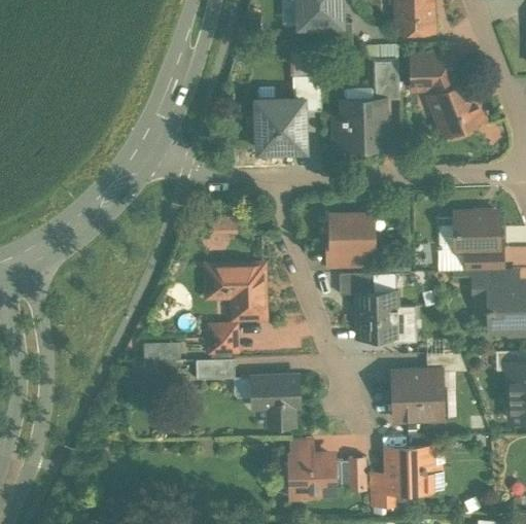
[(340,0),(297,0),(300,25),(317,24),(342,23),(342,22),(340,0)]
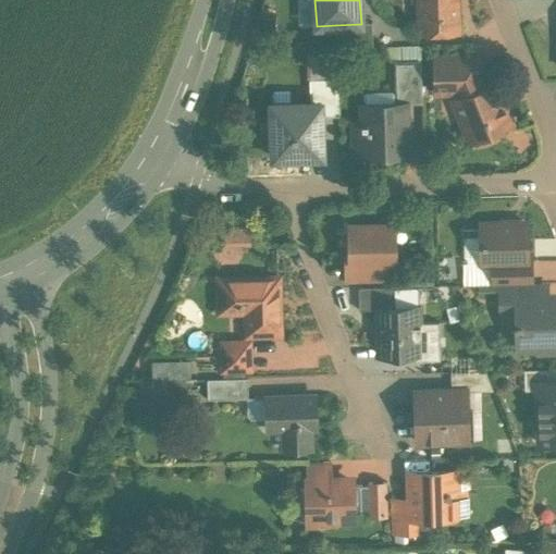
[(419,0),(420,34),(457,33),(456,0),(419,0)]
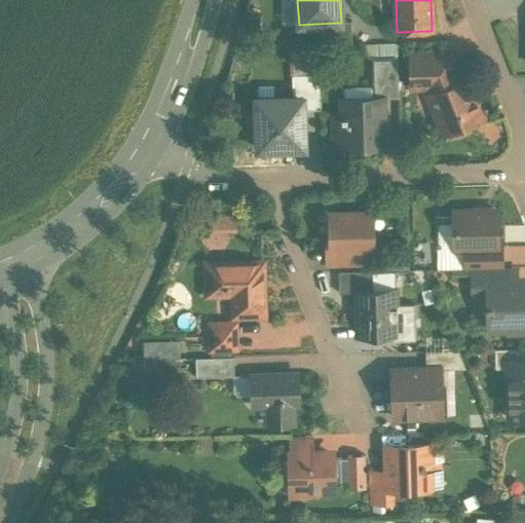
[(341,23),(316,24),(316,45),(351,44),(351,22),(341,22),(341,23)]
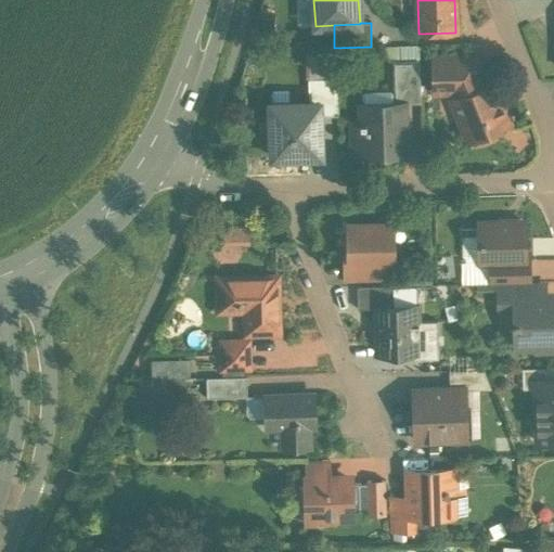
[(487,88),(475,58),(433,59),(434,85),(458,84),(462,97),(454,100),(461,115),(458,116),(466,141),(510,124),(494,85),(487,88)]
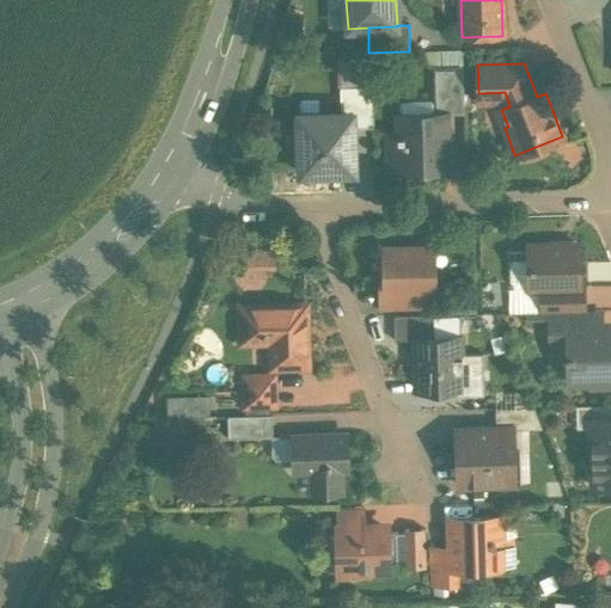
[(463,65),(434,66),(435,109),(464,108),(463,65)]
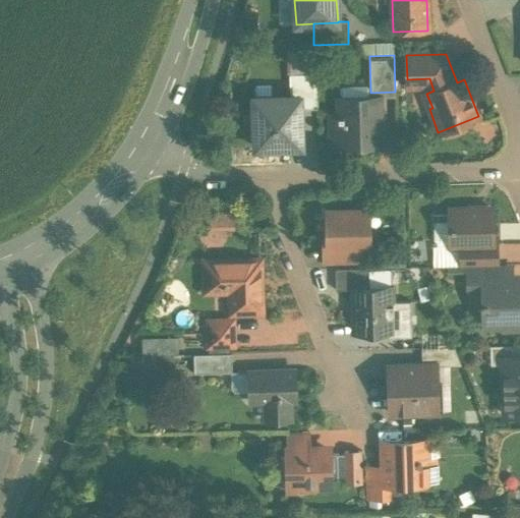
[(316,75),(289,76),(290,98),(299,98),(300,110),(318,110),(316,75)]
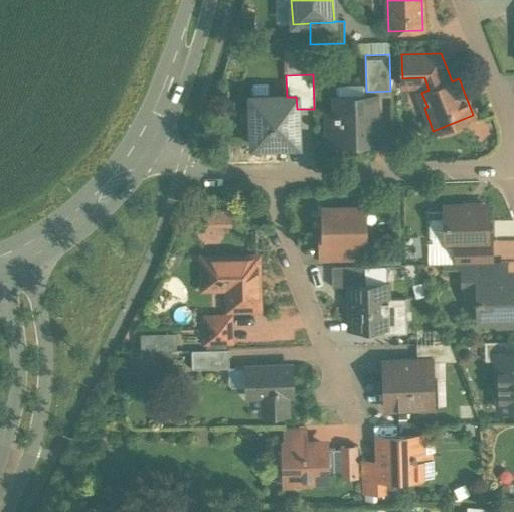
[(287,97),(268,98),(269,110),(251,110),(252,147),(298,146),(297,109),(296,97),(287,97)]
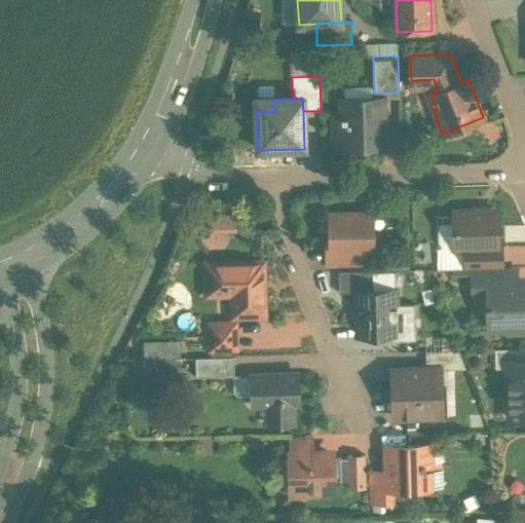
[(381,100),(343,101),(344,116),(335,117),(335,148),(384,147),(384,134),(382,134),(381,100)]
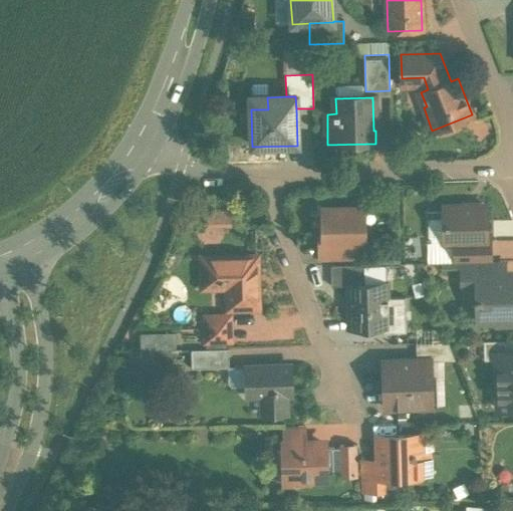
[(484,207),(443,208),(443,221),(444,241),(444,245),(453,245),(489,244),(489,242),(485,242),(484,207)]
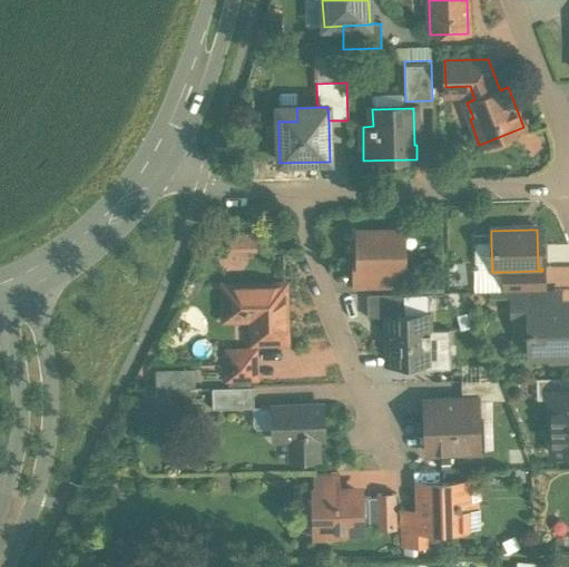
[(400,251),(399,234),(357,235),(357,258),(353,258),(354,275),(392,275),(404,274),(403,251),(400,251)]
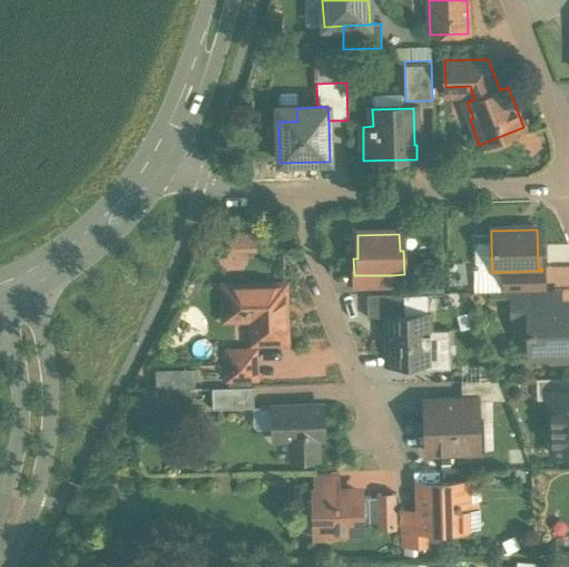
[(492,267),(491,245),(477,245),(474,248),(474,265),(478,269),(492,267)]
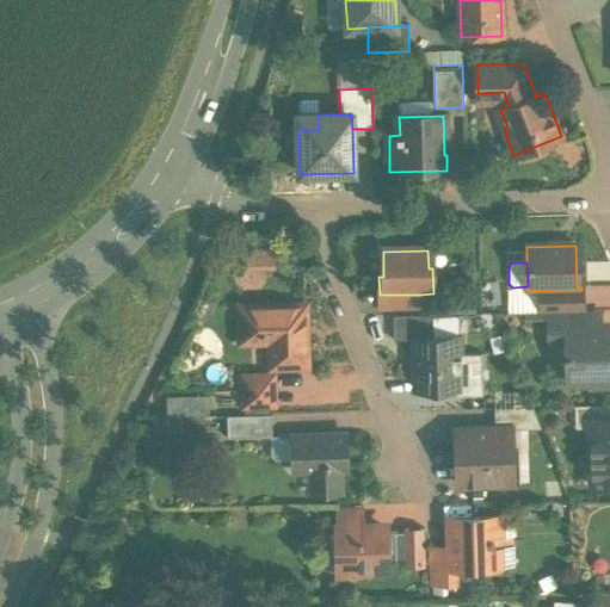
[(581,290),(538,291),(538,314),(547,313),(574,313),(583,313),(581,290)]
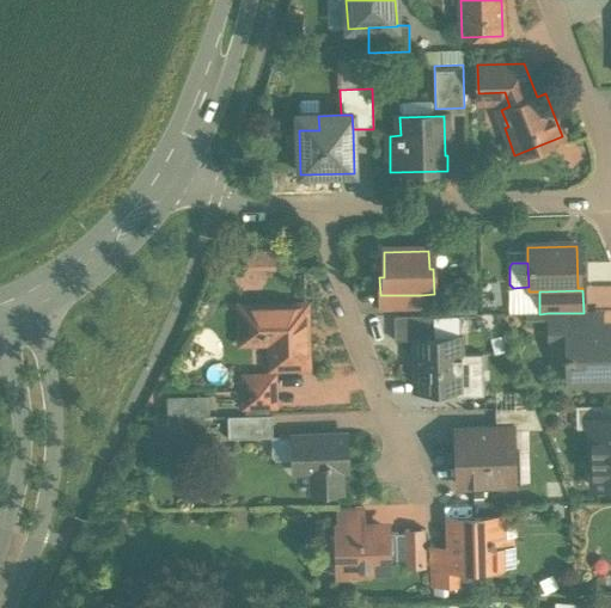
[(421,311),(421,295),(380,295),(380,312),(421,311)]
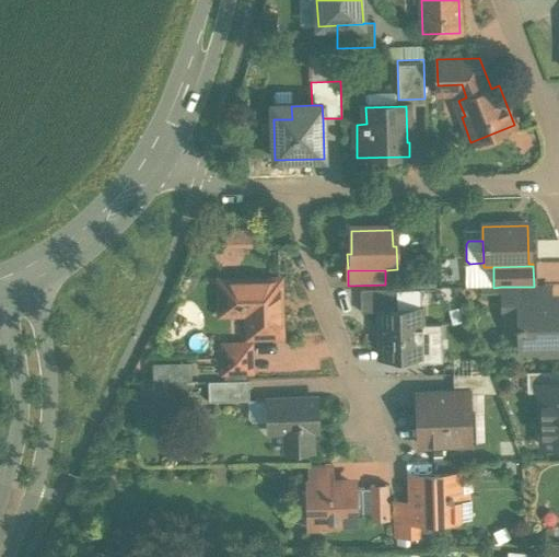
[(279,282),(221,283),(222,314),(248,314),(249,337),(251,337),(280,336),(279,282)]
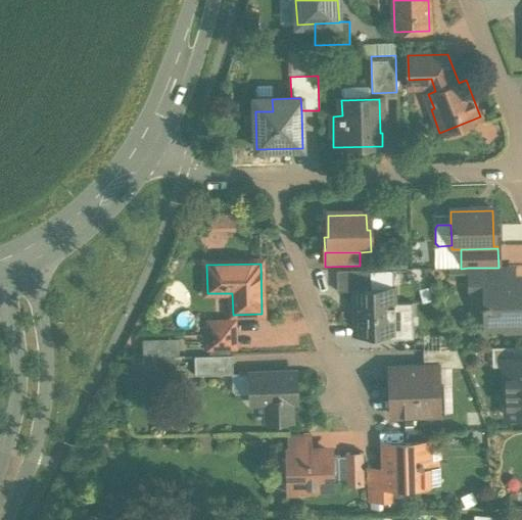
[(491,268),(492,288),(521,286),(521,276),(514,276),(514,267),(499,268),(491,268)]
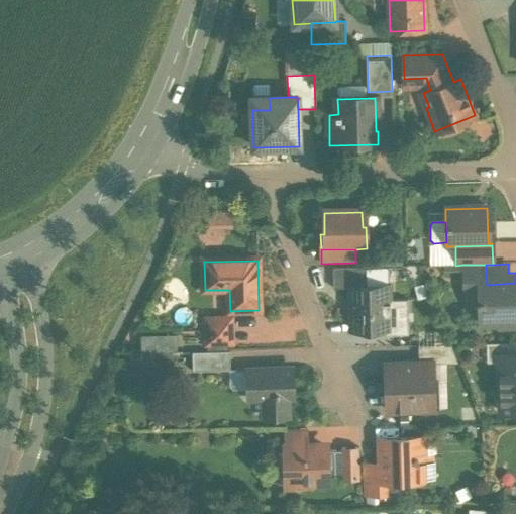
[(486,265),(462,265),(463,290),(478,290),(478,285),(487,285),(486,265)]
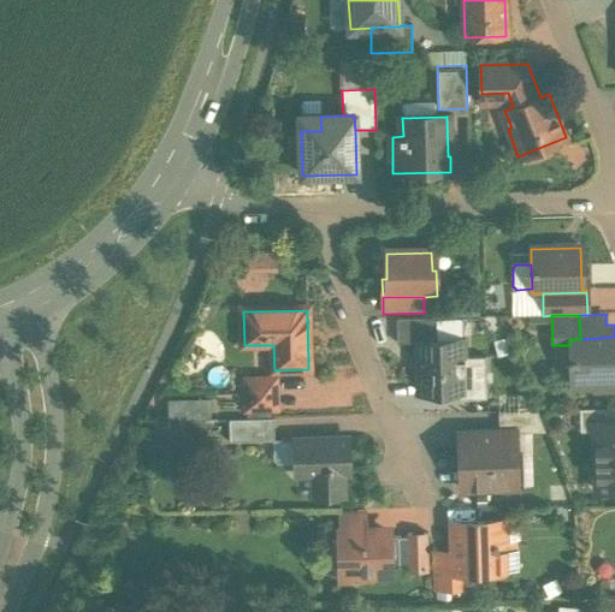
[(436,342),(436,319),(424,319),(396,320),(396,345),(417,344),(417,343),(436,342)]
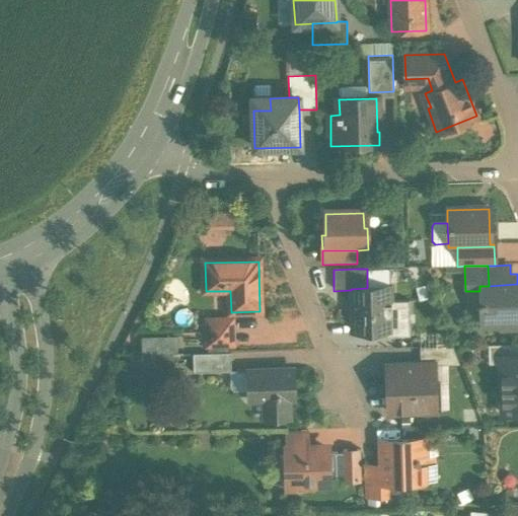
[(517,284),(489,286),(479,286),(479,291),(481,323),(502,323),(505,325),(515,325),(517,322),(517,284)]
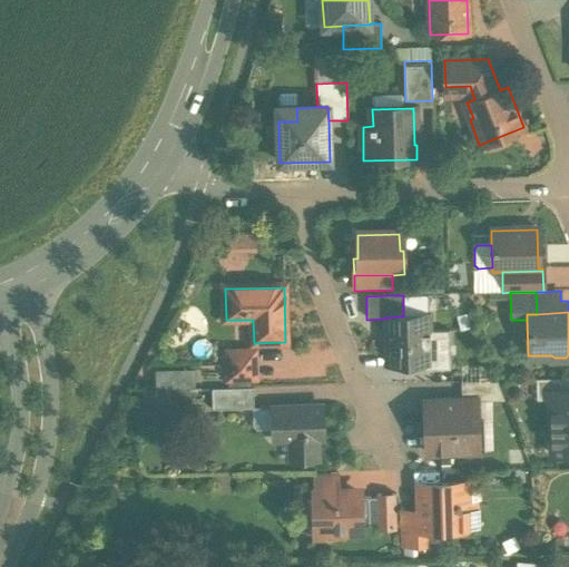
[(403,316),(385,318),(385,319),(386,364),(430,363),(429,316),(403,316)]
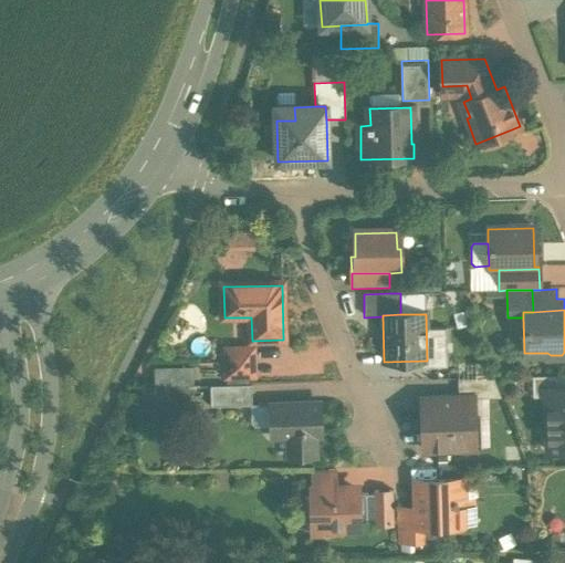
[(252,341),(252,350),(226,350),(227,377),(254,377),(253,341),(252,341)]
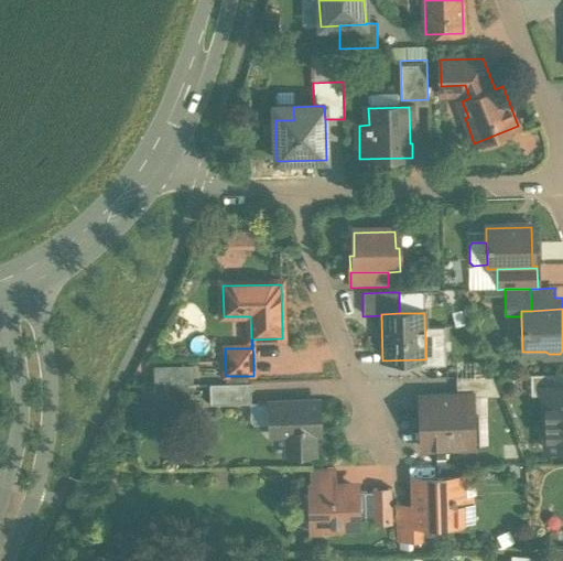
[(177,359),(177,342),(166,342),(166,359),(177,359)]
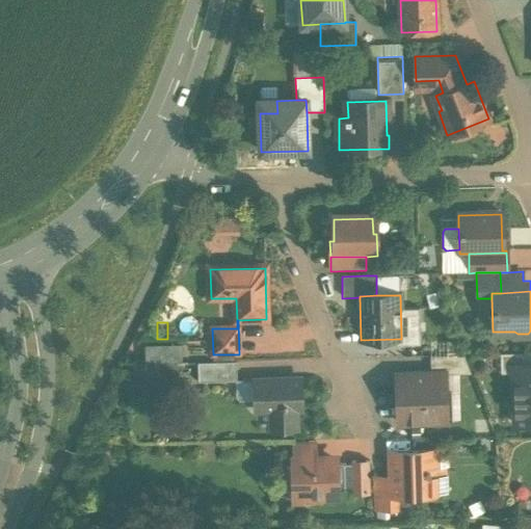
[(530,353),(500,355),(501,375),(514,374),(513,367),(530,366),(530,353)]
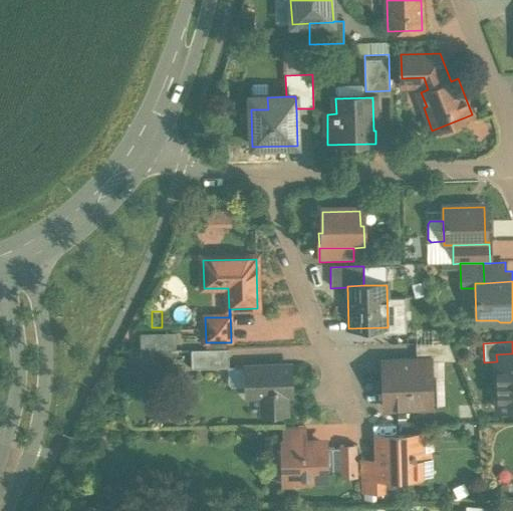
[(448,344),(415,345),(416,361),(430,361),(431,362),(455,361),(448,344)]
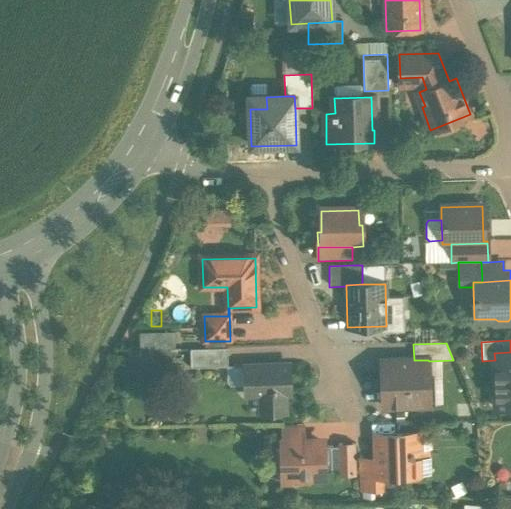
[(227,349),(190,350),(191,368),(246,367),(246,366),(228,367),(227,349)]
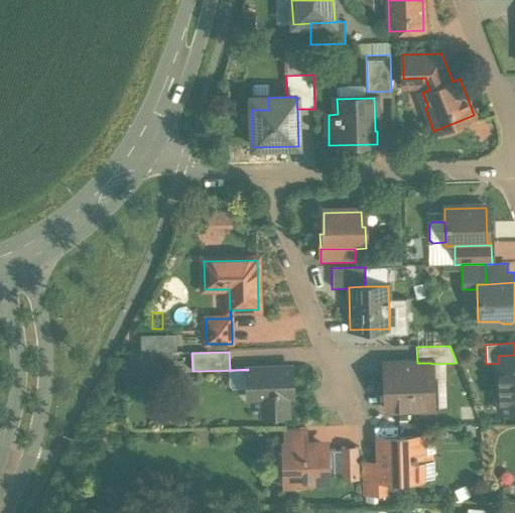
[(514,355),(498,356),(499,363),(500,412),(514,411),(514,355)]
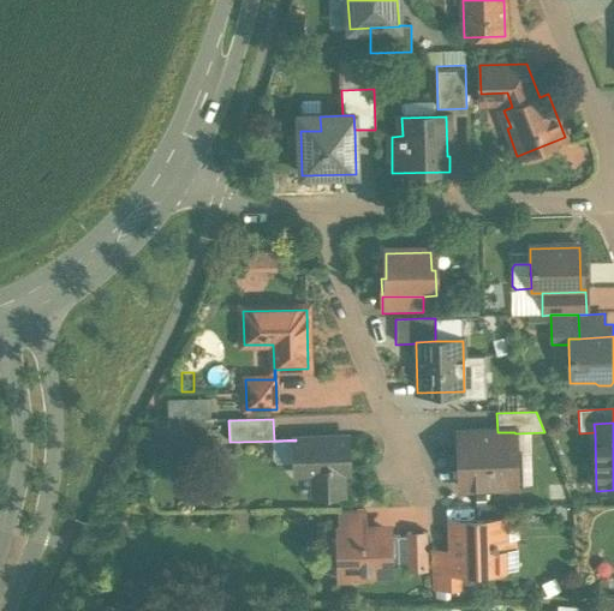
[(498,432),(458,433),(459,490),(517,487),(516,433),(514,432),(498,432)]
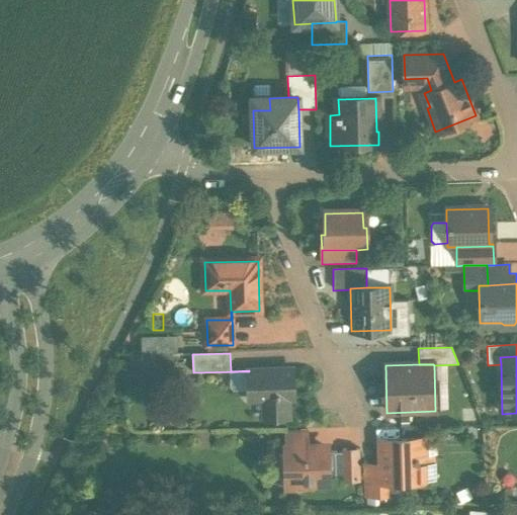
[(291,369),(249,370),(249,371),(250,401),(264,400),(264,417),(288,417),(287,400),(292,400),(291,369)]
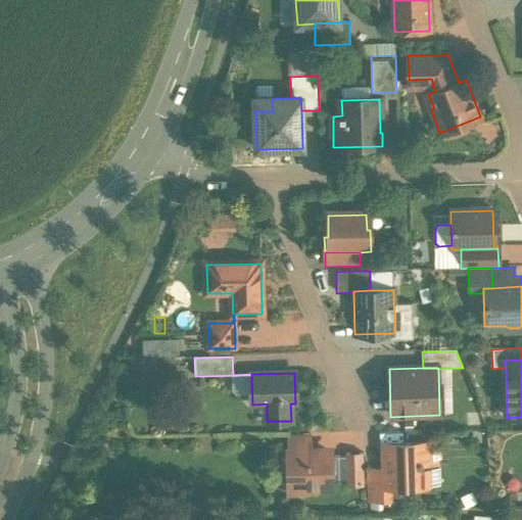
[(386,472),(369,473),(369,503),(391,502),(390,486),(439,485),(439,468),(437,467),(436,446),(438,446),(438,445),(382,446),(382,447),(385,447),(386,472)]
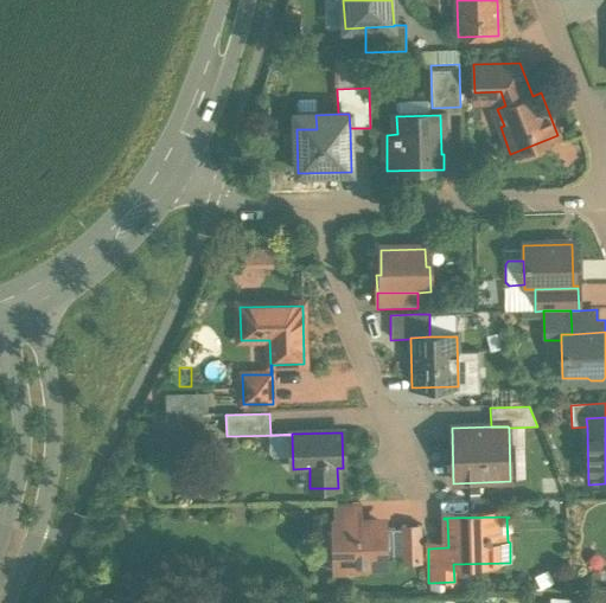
[(372,524),(335,525),(335,533),(329,533),(329,549),(335,549),(335,556),(338,556),(346,564),(348,568),(384,566),(384,531),(383,526),(372,527),(372,524)]
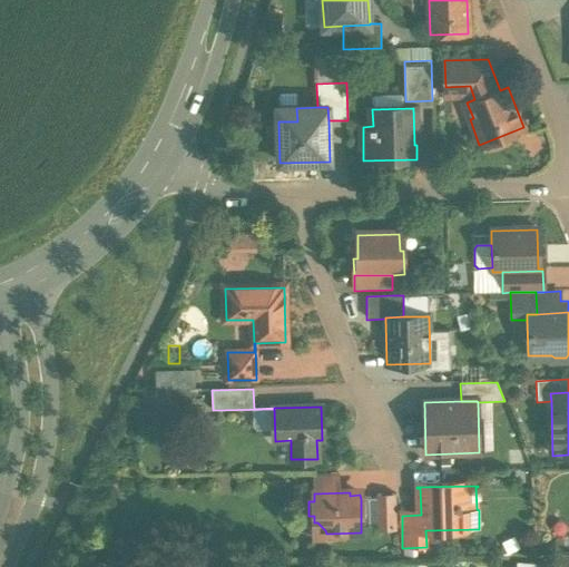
[(396,529),(395,496),(375,497),(376,530),(396,529)]
